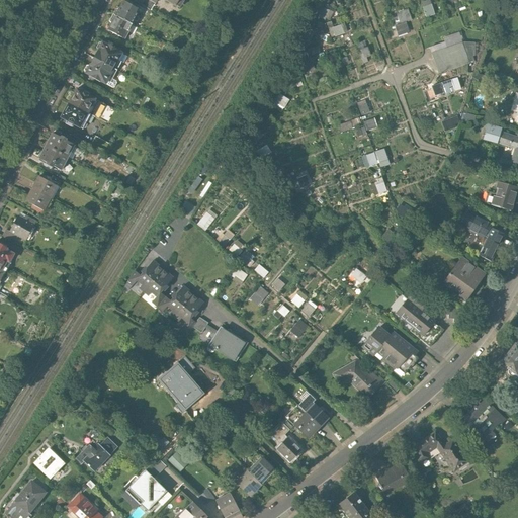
[(156,0),(155,0),(136,0),(135,1),(151,10),(156,0)]
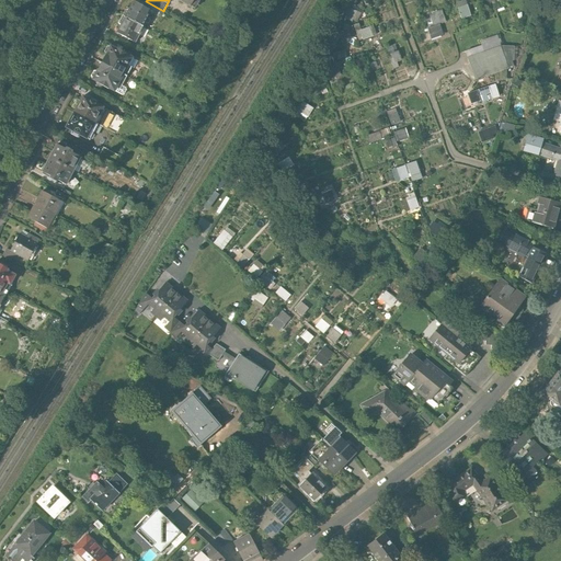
[(151,12),(133,2),(125,18),(142,27),(151,12)]
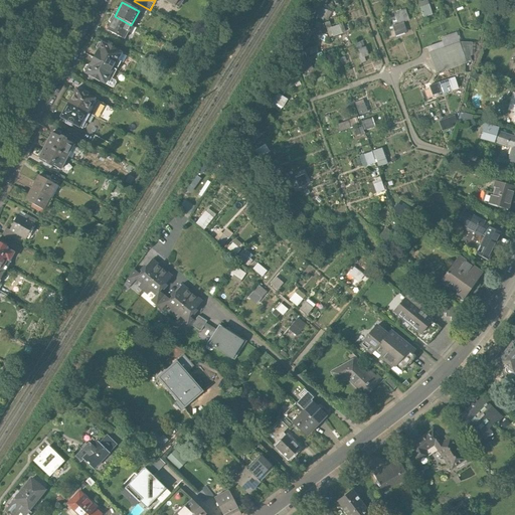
[(419,6),(422,17),(433,14),(428,3),(419,6)]
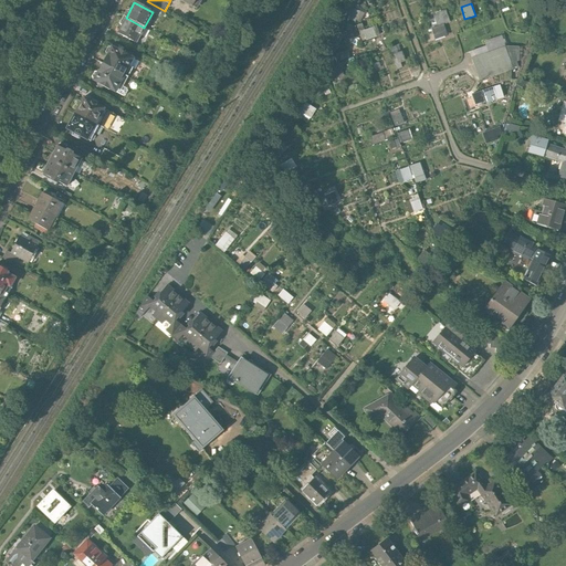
[(353,20),(356,9),(348,7),(345,17),(353,20)]
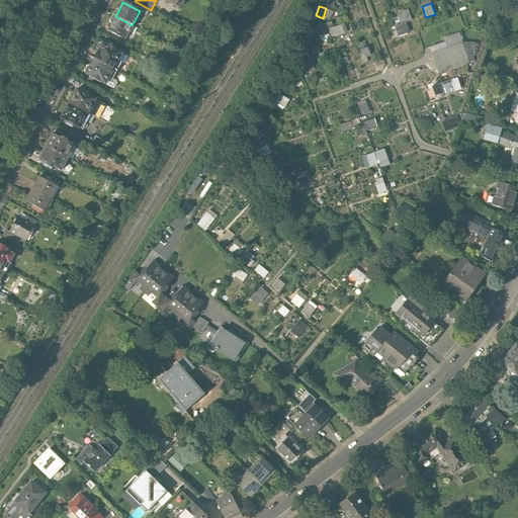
[(408,8),(396,11),(399,22),(411,18),(408,8)]
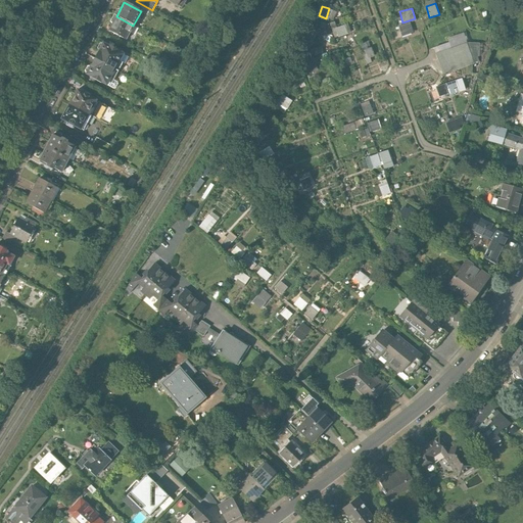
[(125,41),(133,26),(116,16),(108,32),(125,41)]
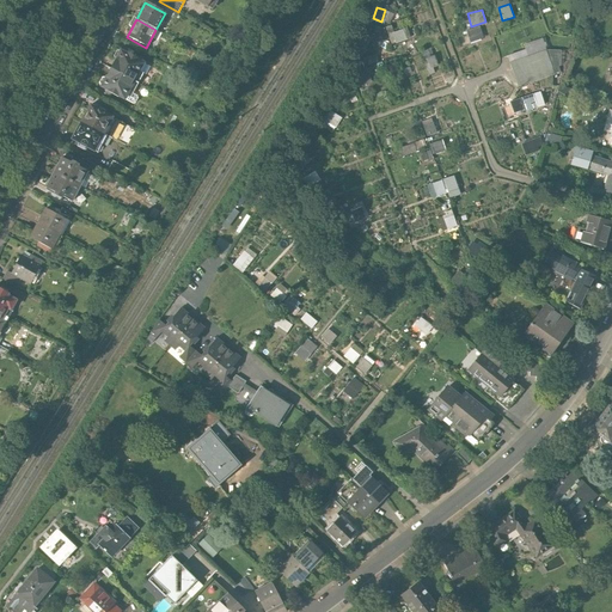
[(390,43),(407,37),(403,26),(391,31),(389,24),(383,26),(390,43)]
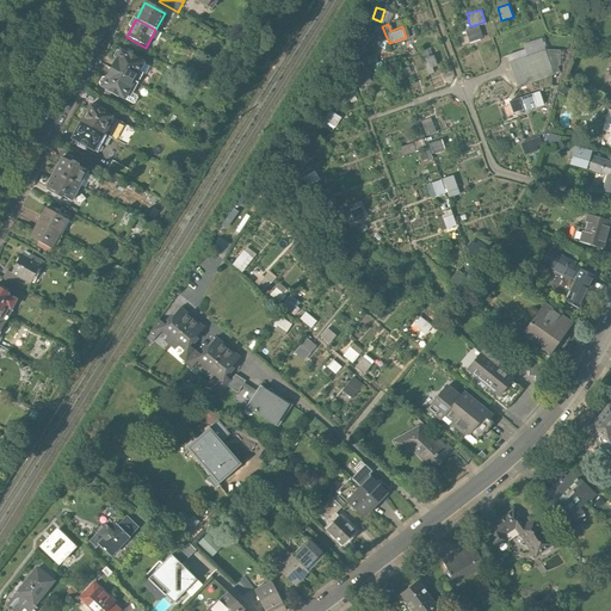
[(483,24),(464,29),(468,41),(487,37),(483,24)]
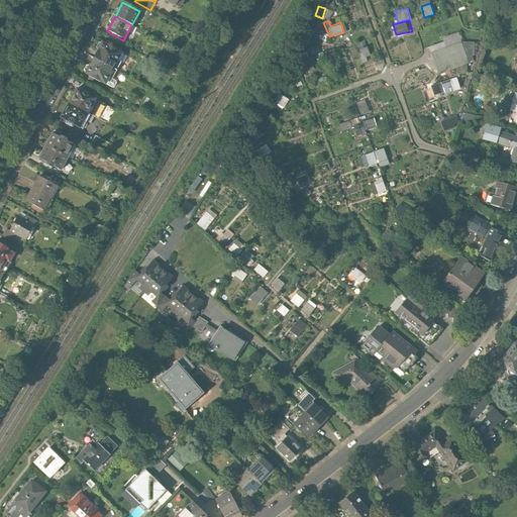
[(458,32),(443,38),(444,41),(427,47),(428,53),(431,53),(461,41),(458,32)]
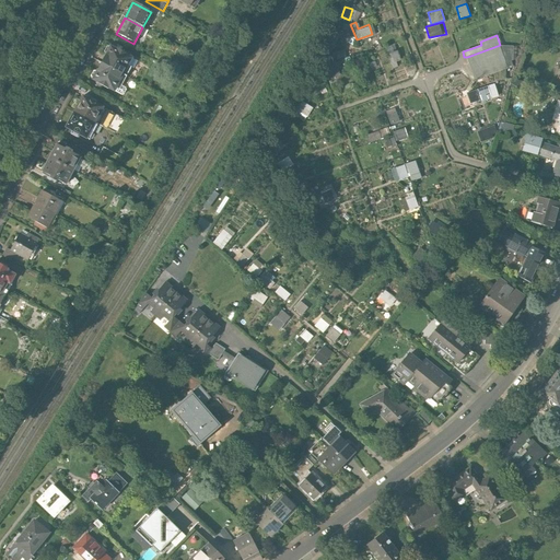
[(500,45),(467,57),(475,80),(508,68),(500,45)]
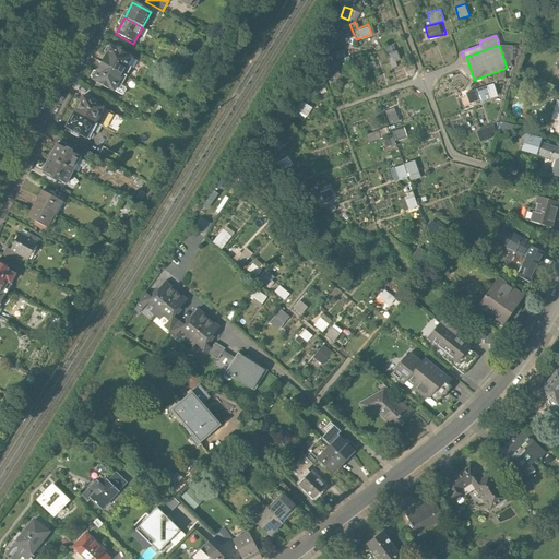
[(504,47),(499,45),(507,68),(512,67),(504,47)]
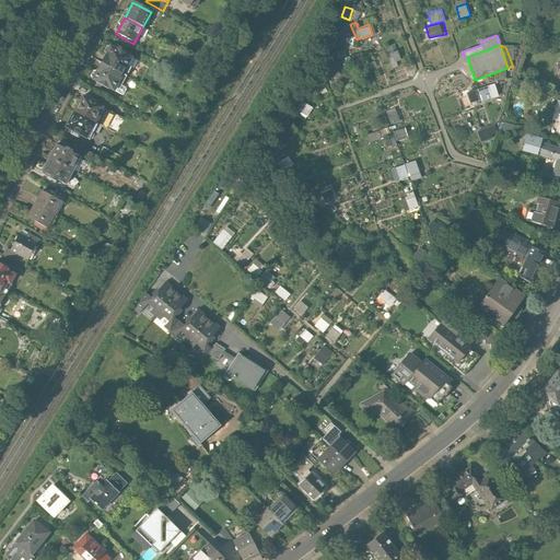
[(112,46),(103,61),(125,73),(132,58),(112,46)]
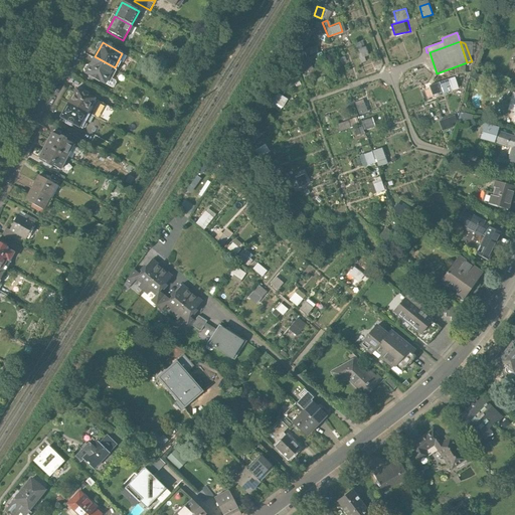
[(364,45),(355,49),(360,62),(369,58),(364,45)]
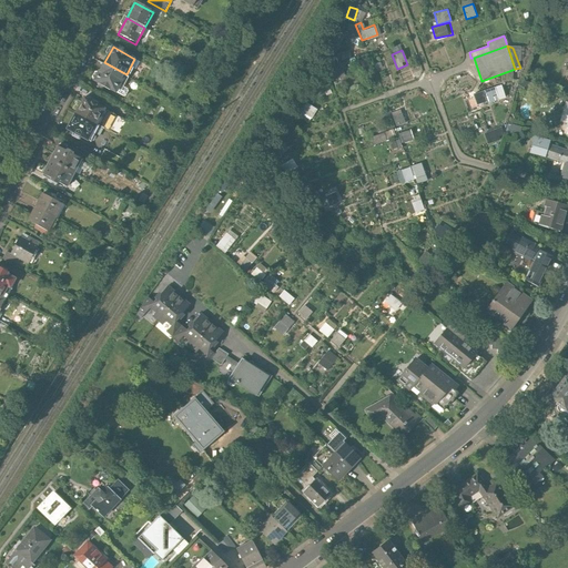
[(115,93),(127,74),(104,62),(94,81),(115,93)]
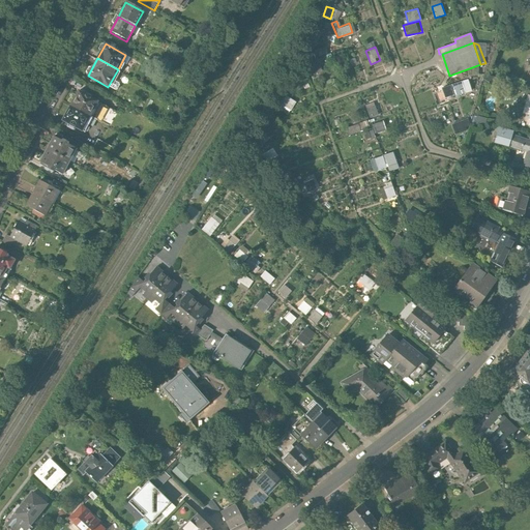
[(314,58),(302,62),(305,74),(318,70),(314,58)]
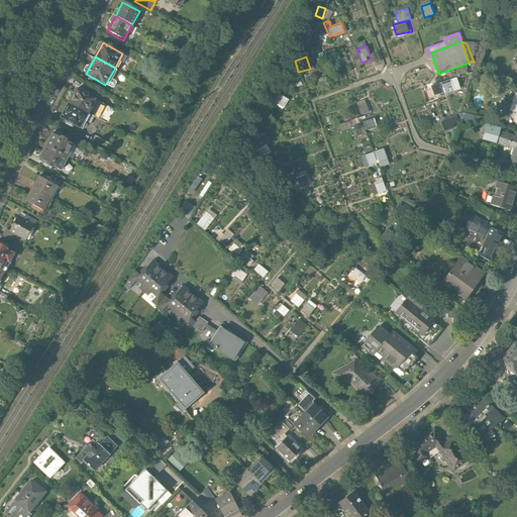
[(456,77),(429,84),(429,88),(424,89),(427,101),(434,100),(433,95),(459,89),(456,77)]
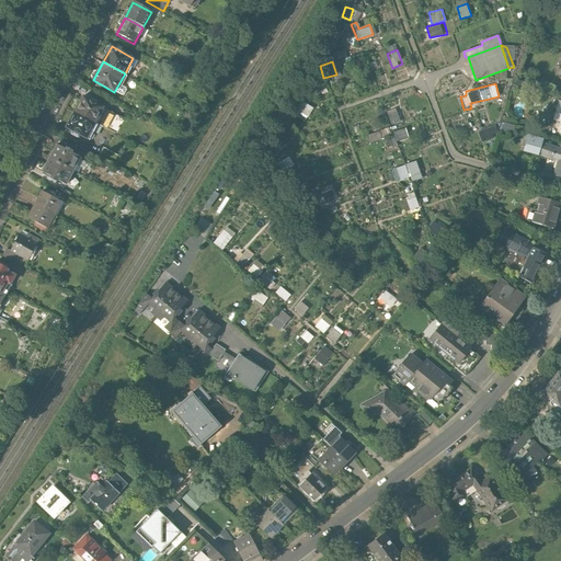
[(81,96),(73,112),(94,123),(102,107),(81,96)]
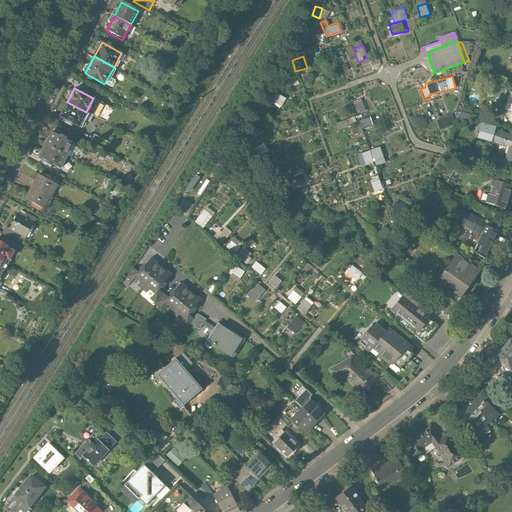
[(265,102),(276,108),(282,97),(271,91),(265,102)]
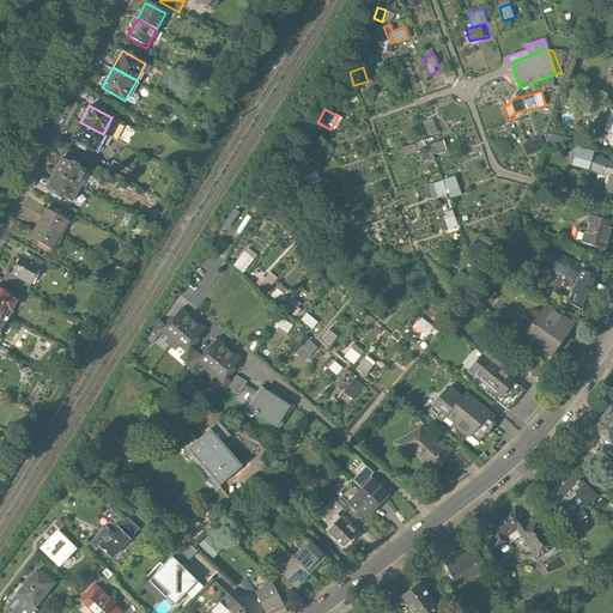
[(425,137),(437,133),(430,113),(419,116),(425,137)]
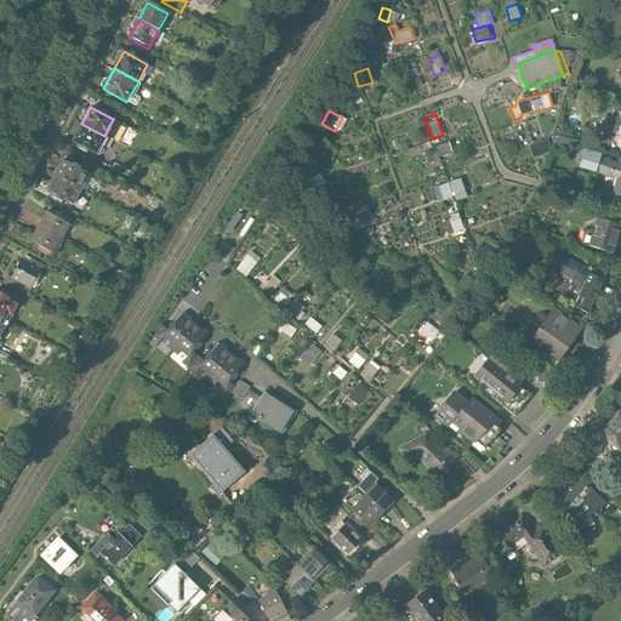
[(95,153),(104,136),(81,124),(72,141),(95,153)]
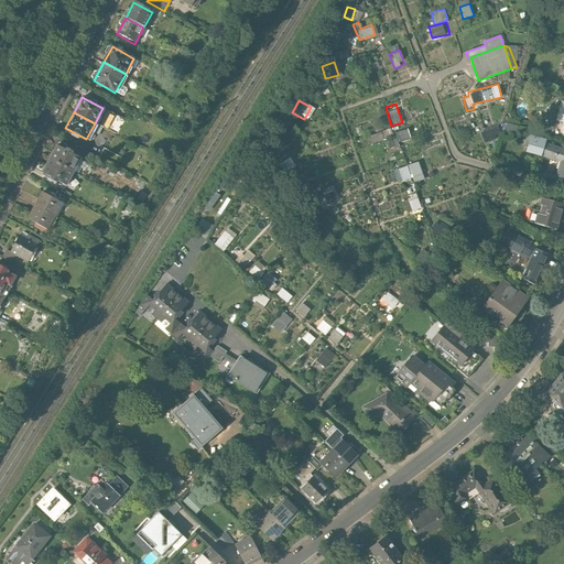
[(480,132),(484,141),(497,136),(492,127),(480,132)]
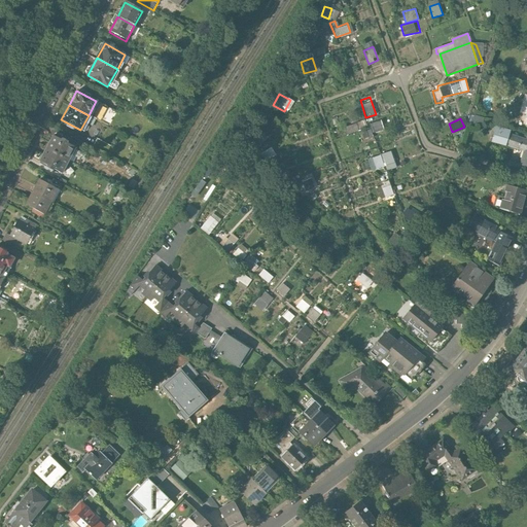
[(369,121),(370,130),(359,132),(360,139),(384,135),(381,119),(369,121)]
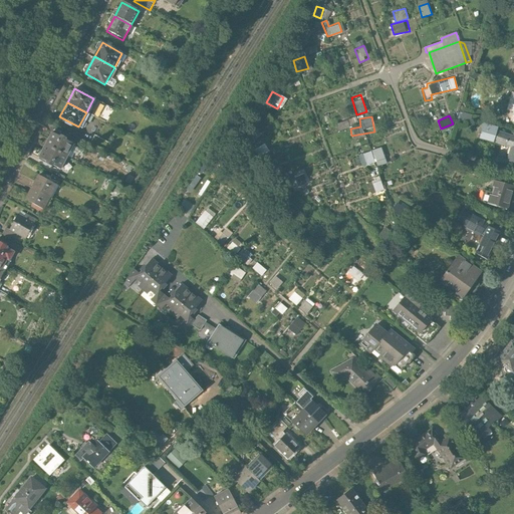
[(257,122),(241,138),(247,144),(263,129),(257,122)]
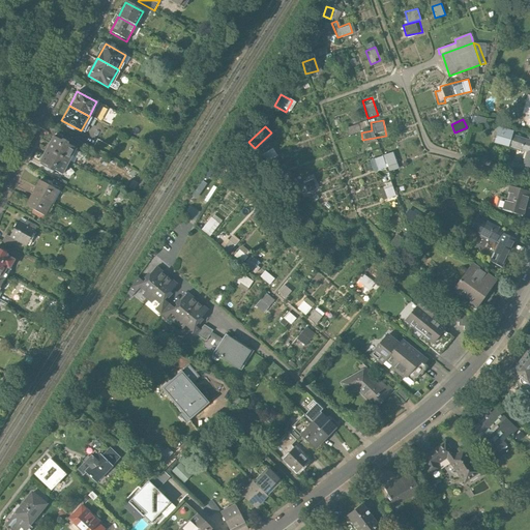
[(509,147),(512,135),(513,130),(499,126),(494,142),(509,147)]
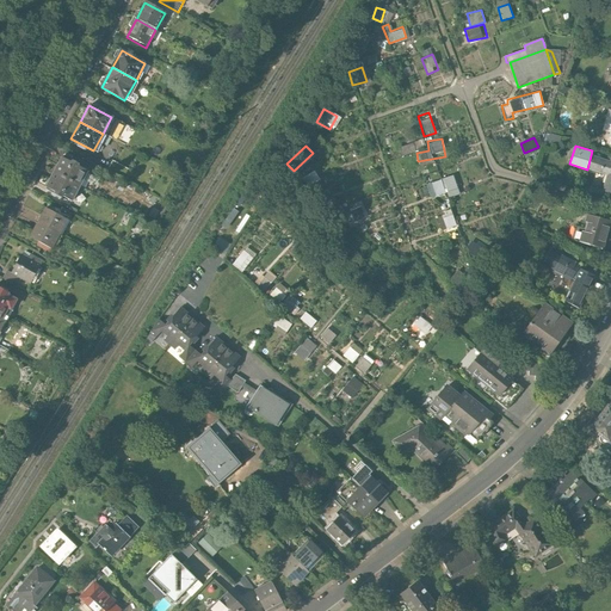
[(608,176),(603,191),(610,193),(610,161),(591,155),(587,170),(608,176)]
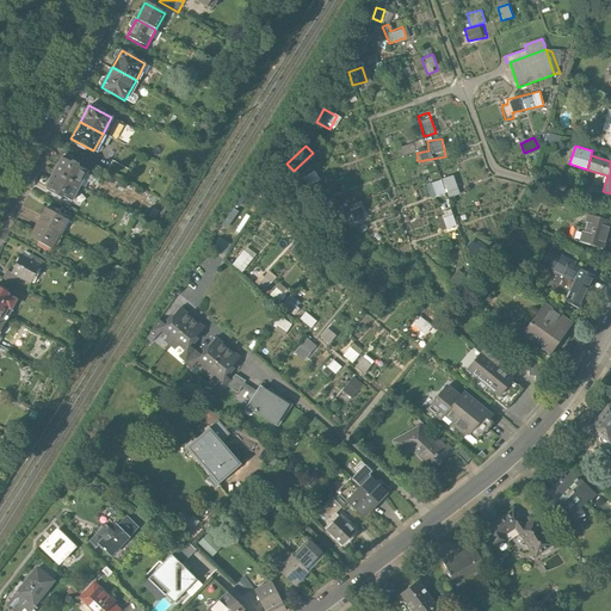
[(63,158),(55,171),(81,185),(88,171),(63,158)]
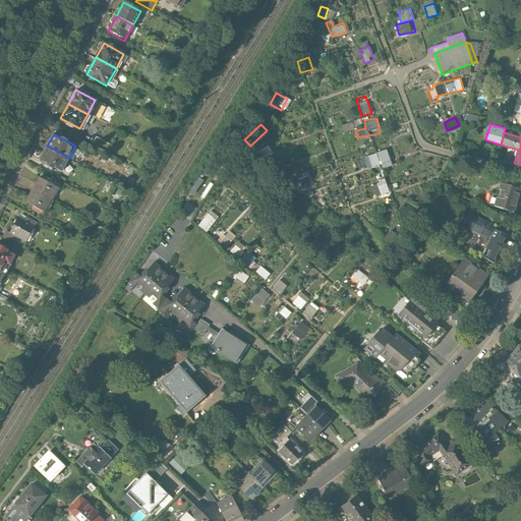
[(264,145),(255,151),(261,159),(269,153),(264,145)]
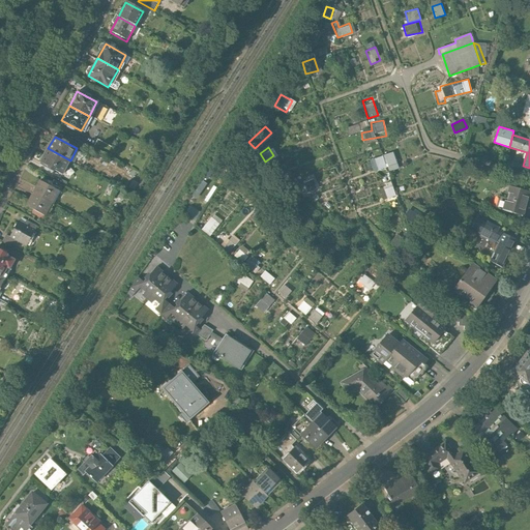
[(63,173),(70,160),(48,148),(41,160),(63,173)]
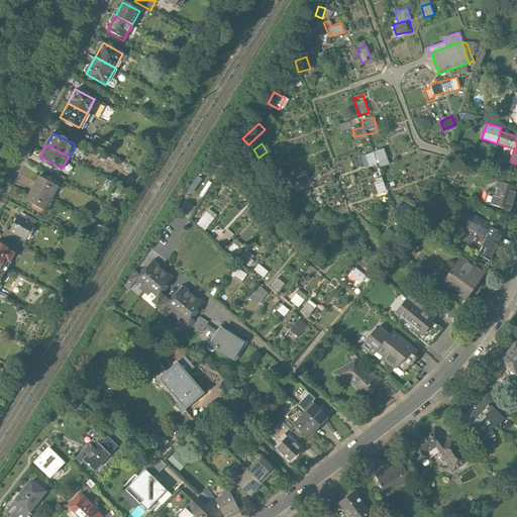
[(374,149),(377,162),(387,160),(384,147),(374,149)]
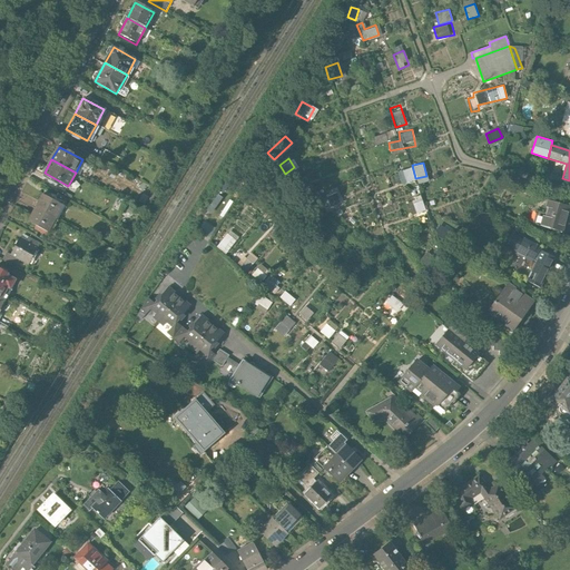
[(400,184),(414,179),(410,166),(396,172),(400,184)]
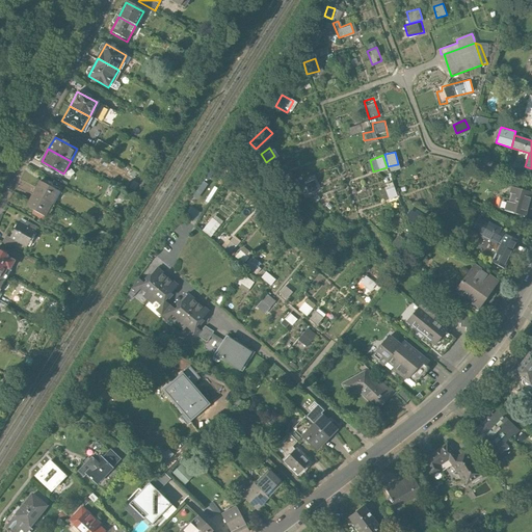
[(289,187),(299,185),(300,193),(316,190),(313,175),(288,180),(289,187)]
